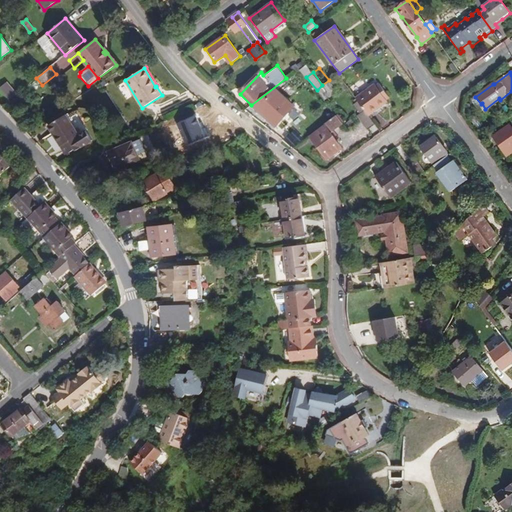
[(317,90),(324,100),(338,90),(330,80),(329,80),(322,85),(317,90)]
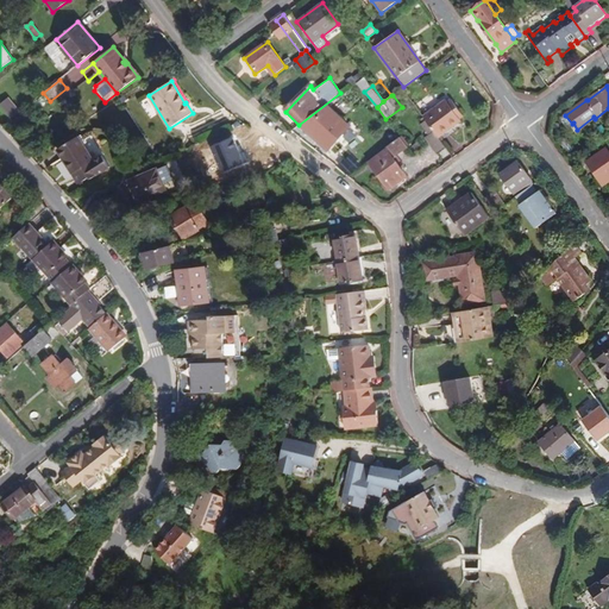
[(19,113),(7,99),(0,105),(0,106),(11,119),(19,113)]
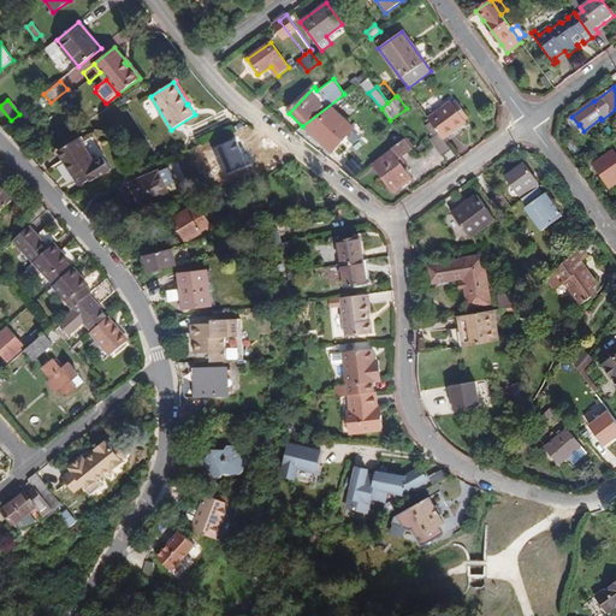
[(465,120),(466,120),(469,118),(456,100),(452,102),(465,120)]
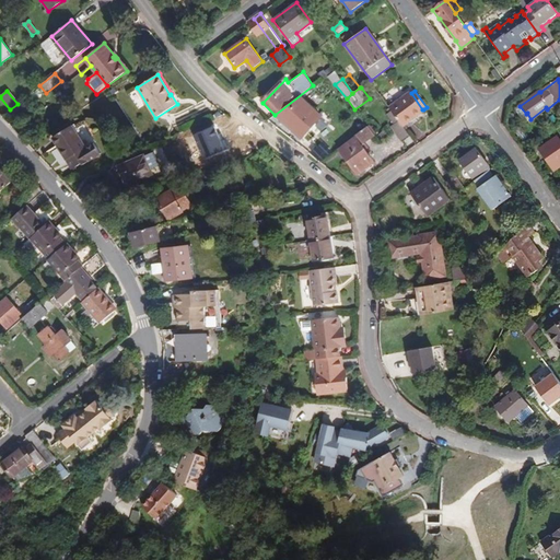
[(388,107),(404,127),(418,116),(417,114),(422,109),(411,93),(410,92),(388,107)]
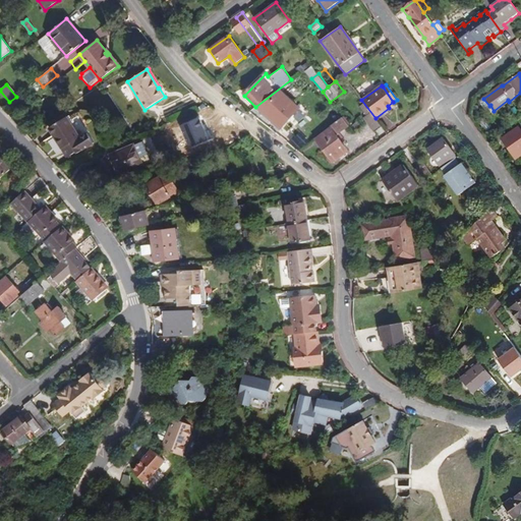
[(279,90),(256,107),(280,128),(291,116),(290,116),(298,107),(279,90)]
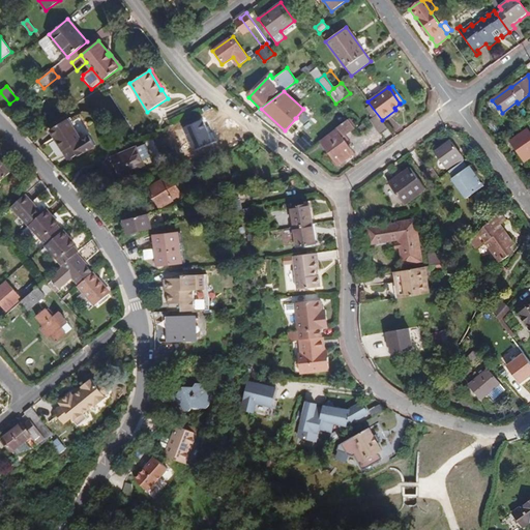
[(366,108),(372,116),(377,113),(371,105),(366,108)]
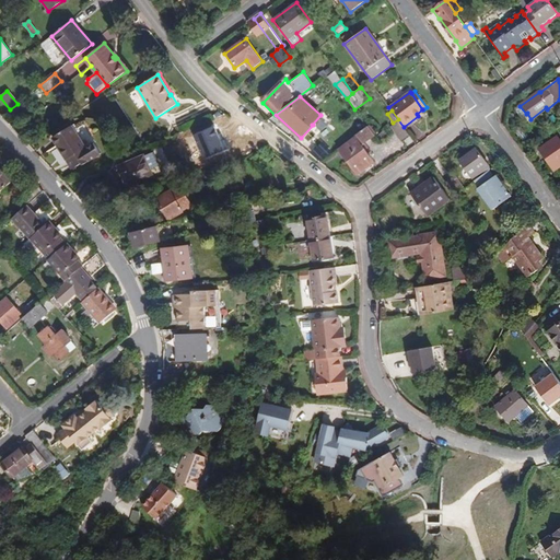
[(391,127),(401,142),(410,136),(399,121),(391,127)]
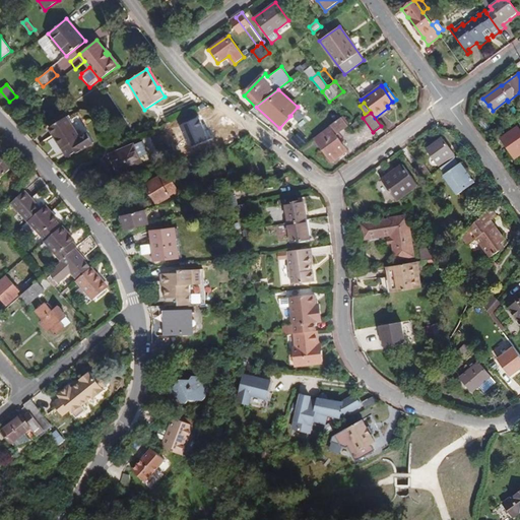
[(81,137),(69,116),(50,127),(59,142),(60,141),(64,147),(63,148),(68,156),(77,151),(78,153),(94,143),(88,133),(81,137)]
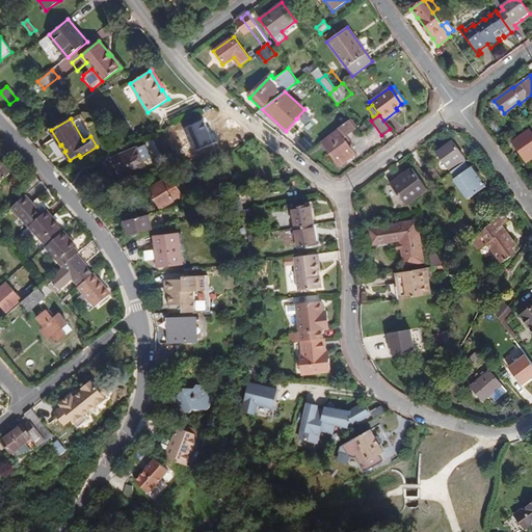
[(340,166),(356,154),(344,138),(356,129),(349,120),(321,141),(340,166)]
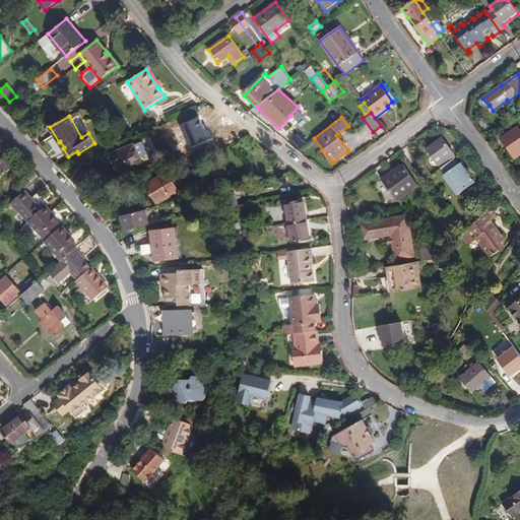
[(519,130),(518,128),(501,139),(514,158),(519,153),(519,130)]
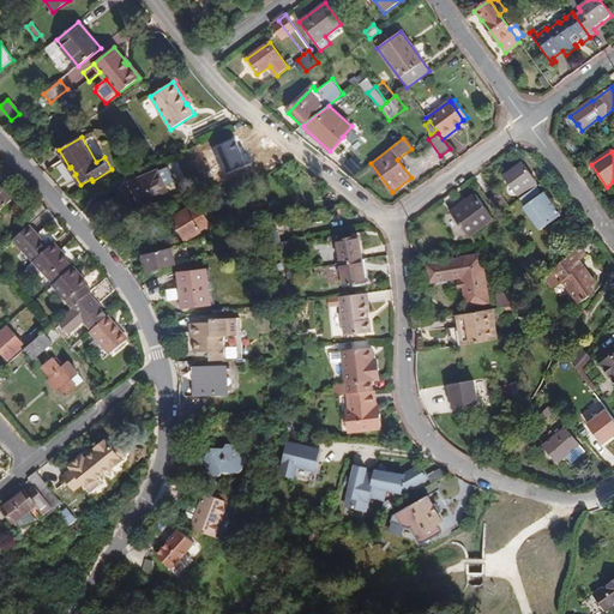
[(270,170),(265,155),(247,160),(252,175),(270,170)]
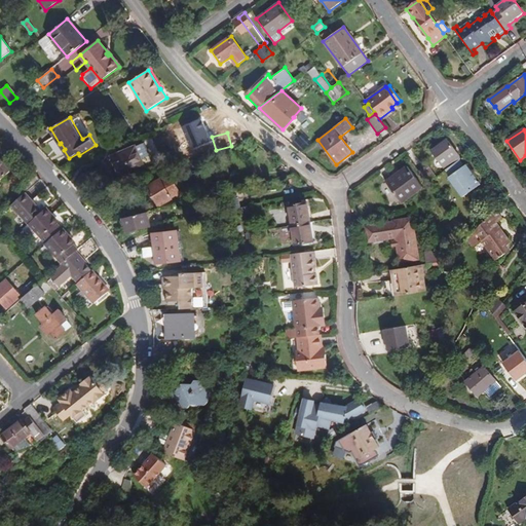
[(431,150),(443,167),(459,156),(447,140),(431,150)]
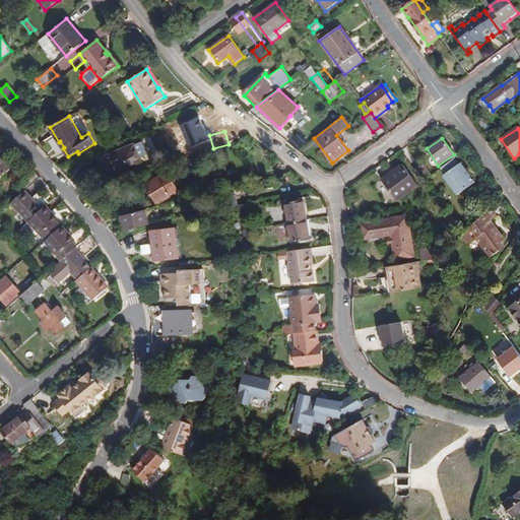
[(11,170),(2,159),(13,149),(5,140),(0,144),(0,178),(3,177),(5,174),(11,170)]
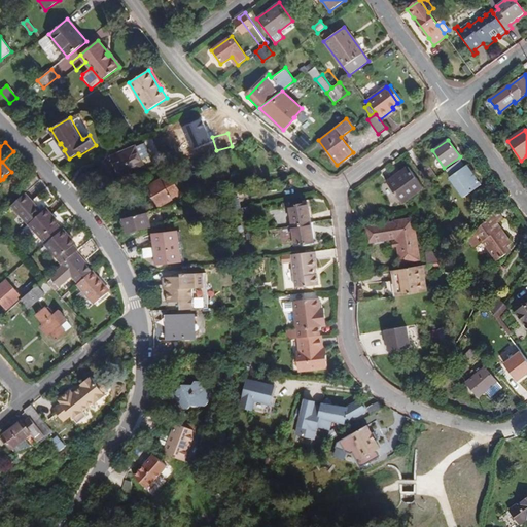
[(153,164),(145,142),(111,156),(120,178),(153,164)]
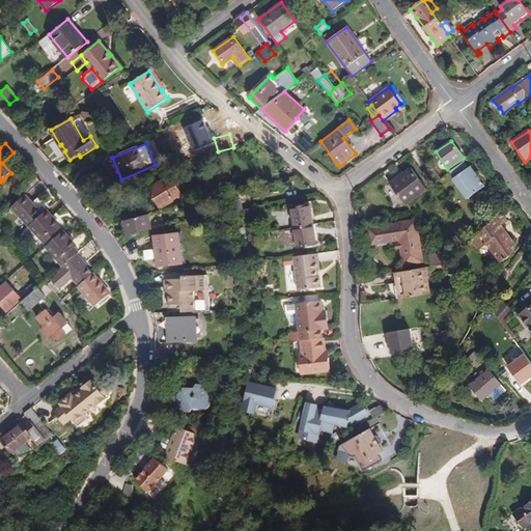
[(434,163),(442,173),(447,169),(440,159),(434,163)]
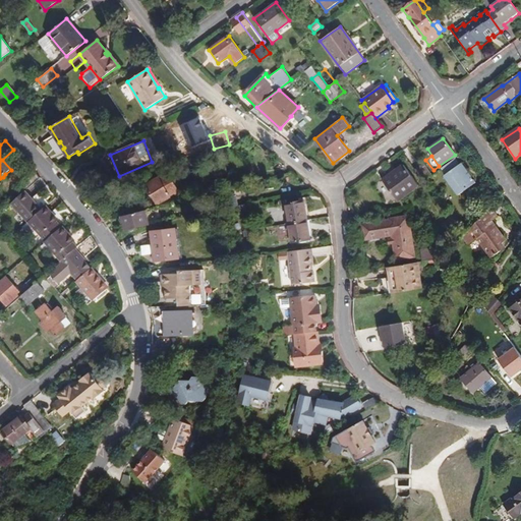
[(445,175),(459,194),(476,182),(462,163),(460,164),(456,158),(442,168),(447,174),(445,175)]
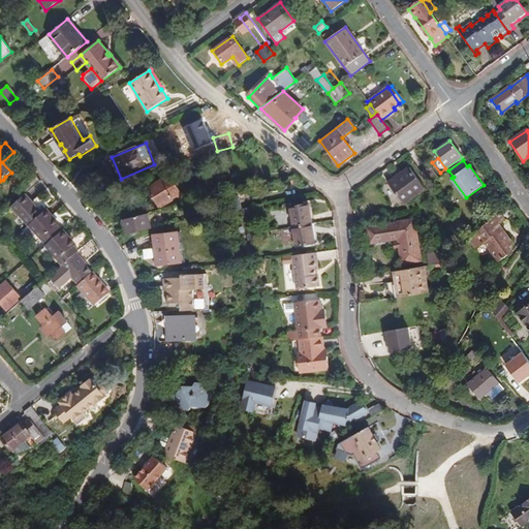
[(422,172),(430,184),(438,178),(430,165),(422,172)]
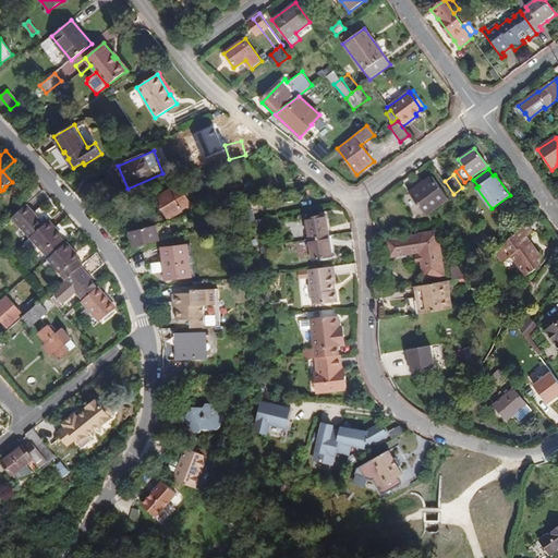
[(426,216),(449,199),(432,177),(419,186),(421,189),(411,195),(426,216)]
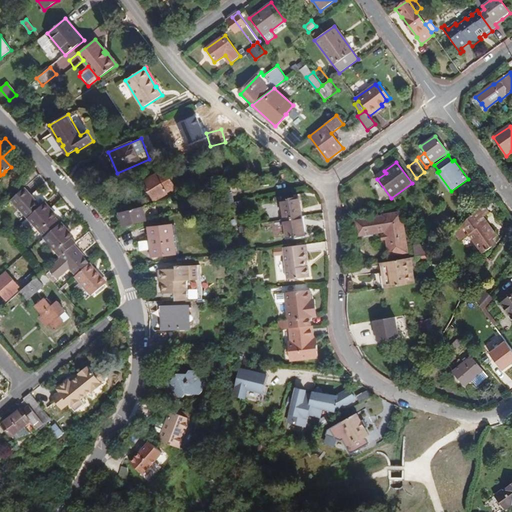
[(25,188),(40,175),(33,168),(18,180),(25,188)]
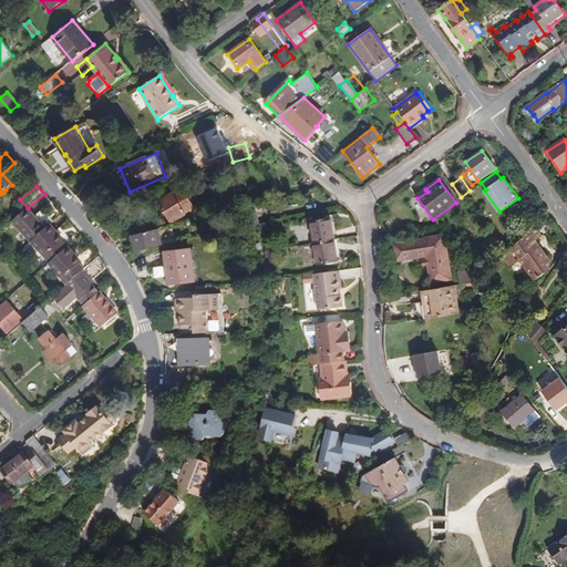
[(195,215),(202,210),(195,200),(192,203),(183,187),(160,202),(172,222),(185,214),(186,216),(195,215)]
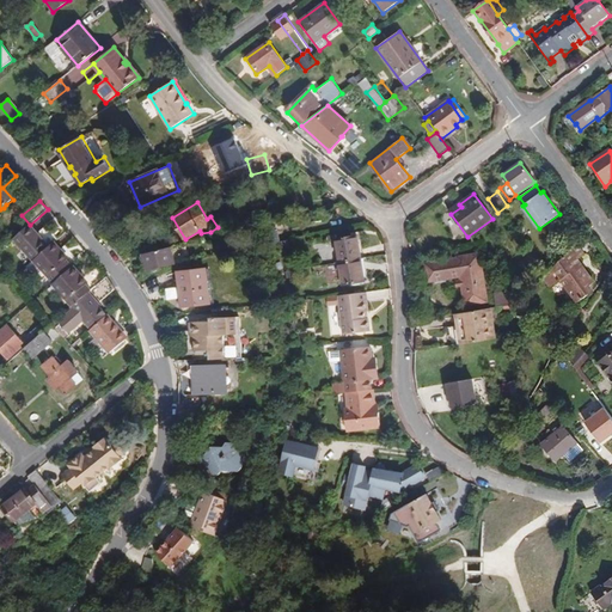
[(451,214),(461,207),(459,204),(450,212),(451,214)]
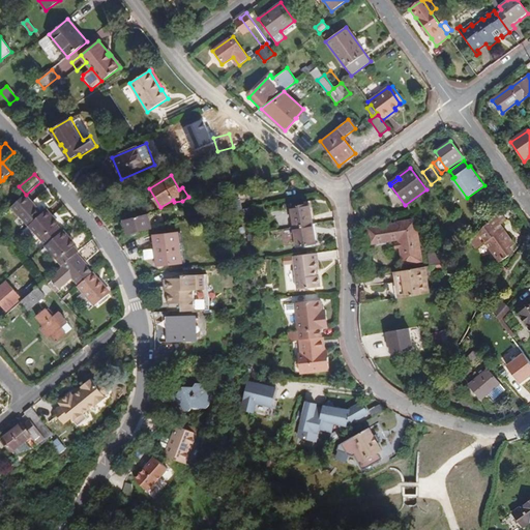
[(47,209),(55,202),(46,190),(32,202),(26,195),(11,207),(28,226),(29,226),(38,217),(47,209)]
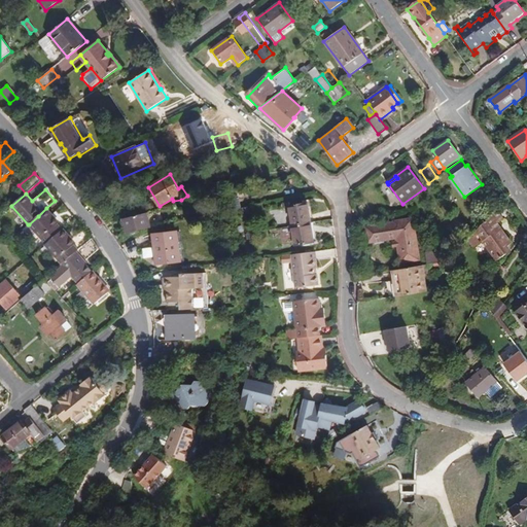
[(240,208),(238,198),(222,200),(224,210),(240,208)]
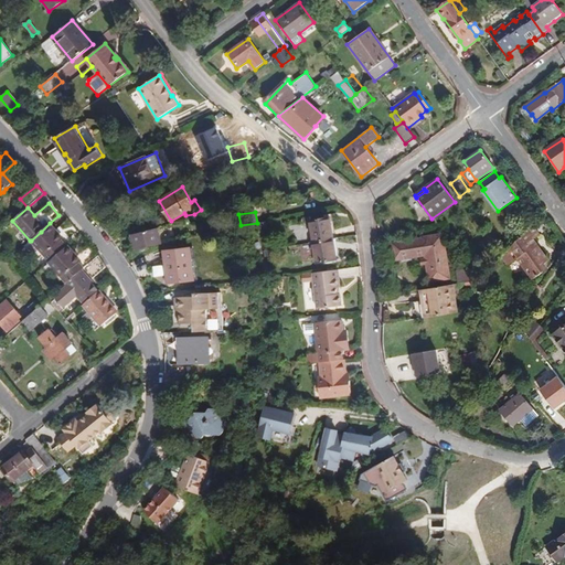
[(334,238),(331,217),(311,221),(315,242),(334,238)]
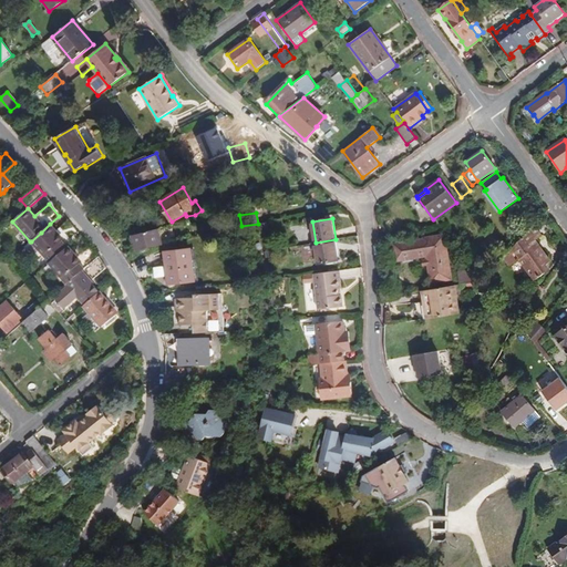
[(62,241),(54,233),(57,232),(50,224),(41,233),(31,241),(50,263),(68,247),(62,241)]
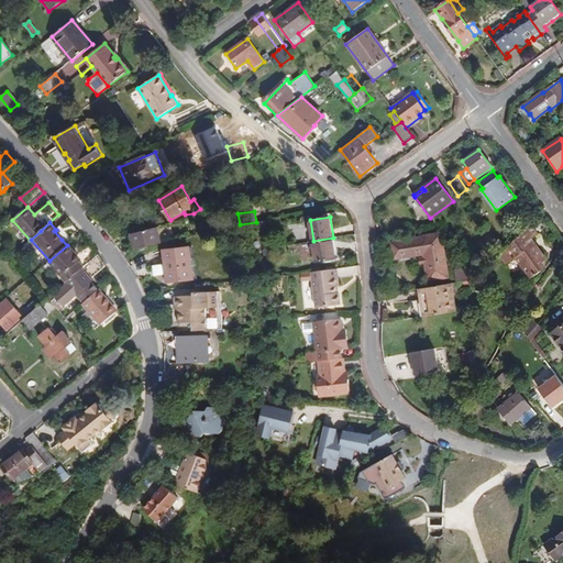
[(543,263),(547,261),(540,251),(539,251),(530,239),(538,234),(530,224),(500,255),(507,264),(516,257),(531,278),(547,267),(543,263)]
